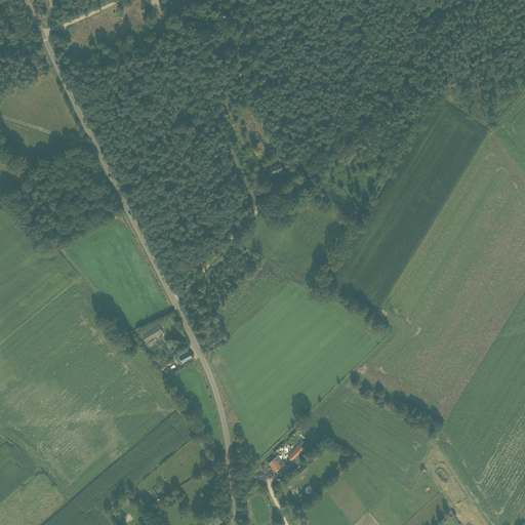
[(188,118),(192,117),(191,115),(188,116),(185,108),(183,109),(186,118),(188,117),(188,118)]
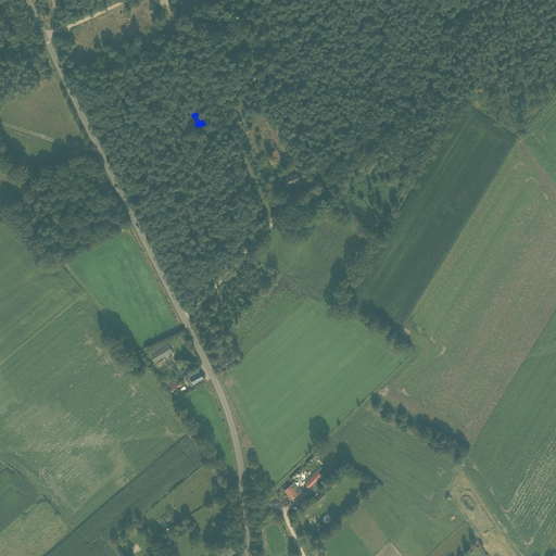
[(277,150),(270,152),(277,164),(281,162),(282,162),(285,161),(281,153),(279,154),(277,150)]
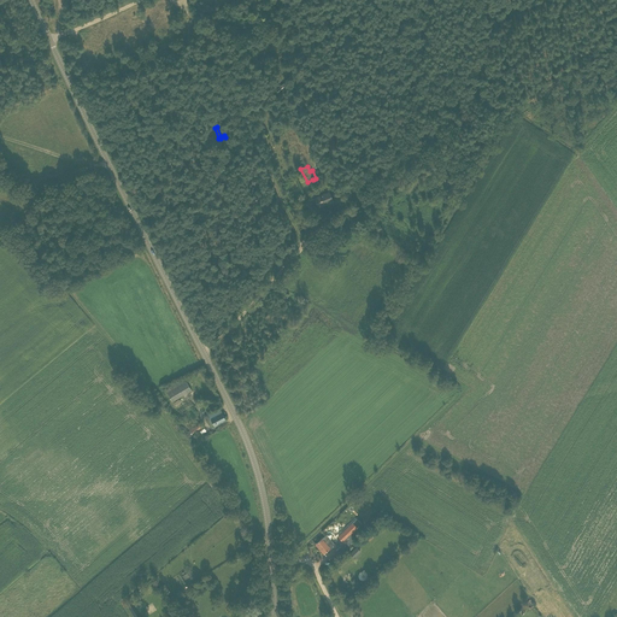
[(325,193),(315,198),(318,207),(334,201),(330,193),(329,192),(325,193)]
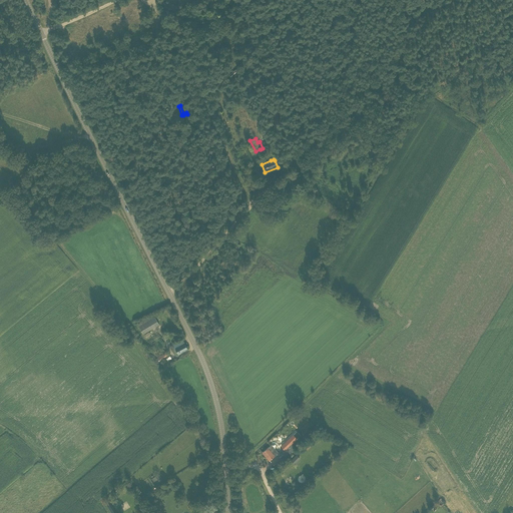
[(253,170),(260,176),(264,173),(258,167),(253,170)]
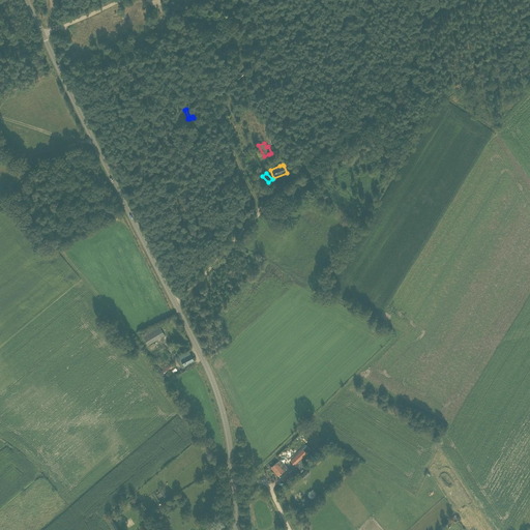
[(152,332),(144,337),(148,345),(165,335),(159,327),(158,325),(152,329),(150,330),(152,332)]
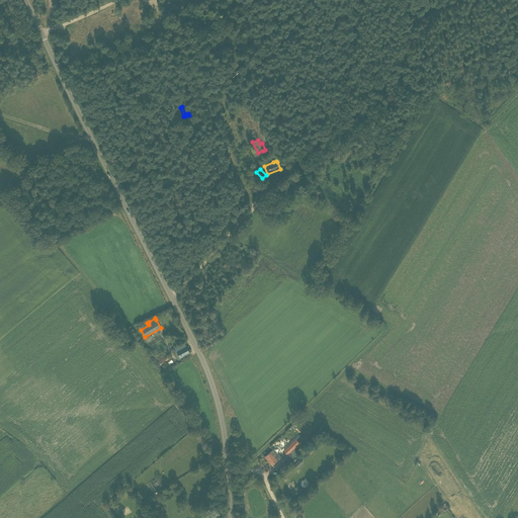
[(180,349),(179,346),(172,350),(177,359),(189,352),(186,346),(180,349)]
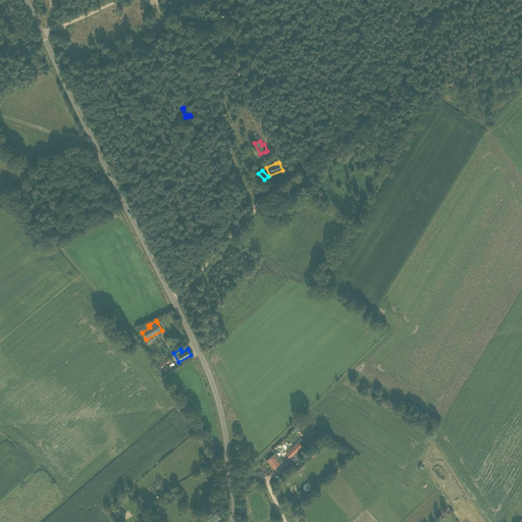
[(157,366),(160,370),(171,361),(166,355),(164,356),(165,357),(160,361),(161,363),(157,366)]
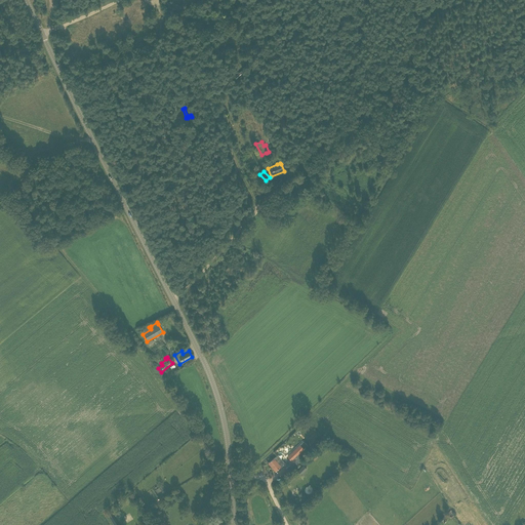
[(292,460),(296,466),(303,459),(298,454),(308,446),(304,441),(287,456),(291,460),(292,460)]
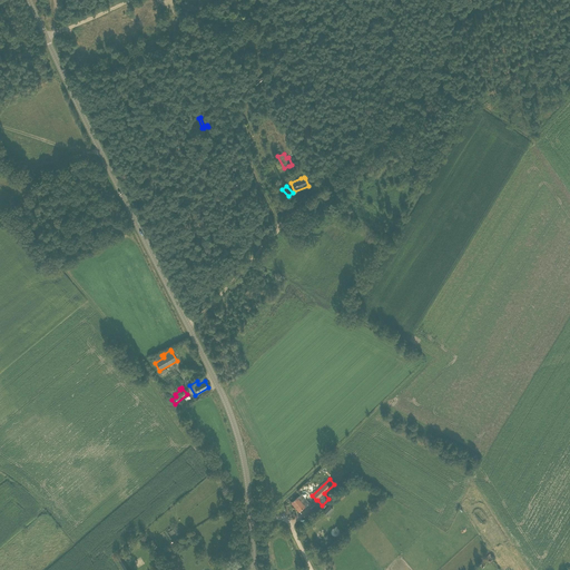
[(310,503),(305,499),(302,494),(292,502),(300,511),(310,503)]
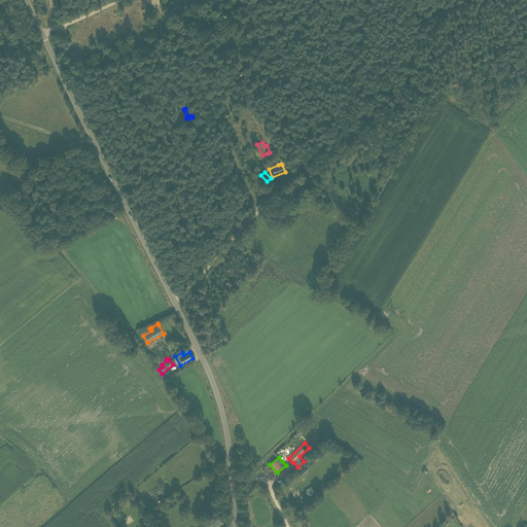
[(305,466),(299,472),(304,477),(309,470),(305,466)]
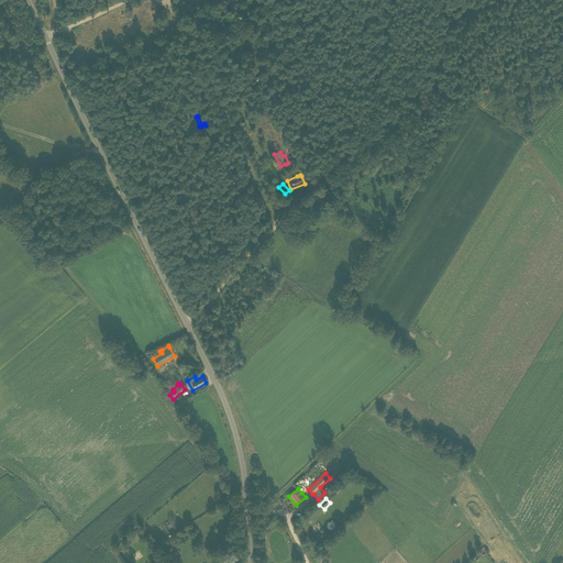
[(175,550),(167,554),(169,560),(177,555),(175,550)]
